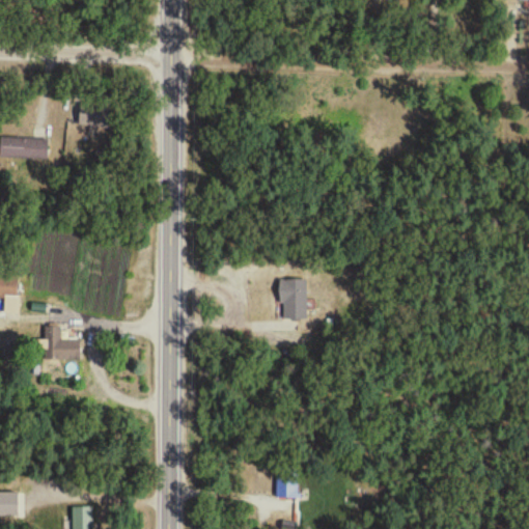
[(47,159),(47,138),(0,138),(0,159),(47,159)]
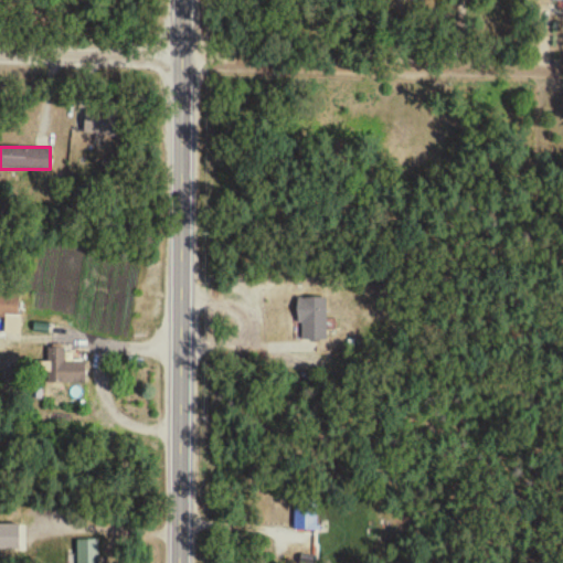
[(0,317),(4,317),(3,333),(18,333),(19,293),(0,291),(0,317)]
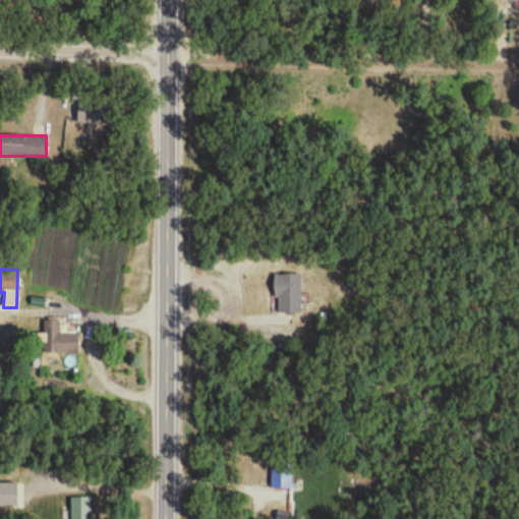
[(300,313),(300,274),(275,274),(275,313),(300,313)]
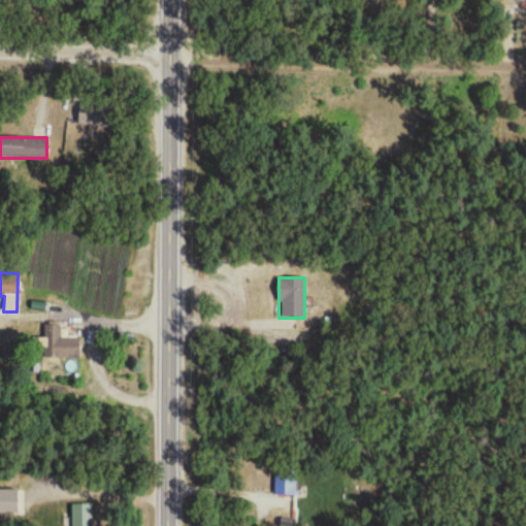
[(77,358),(78,337),(60,336),(60,325),(44,325),(43,338),(35,338),(35,347),(43,348),(43,357),(77,358)]
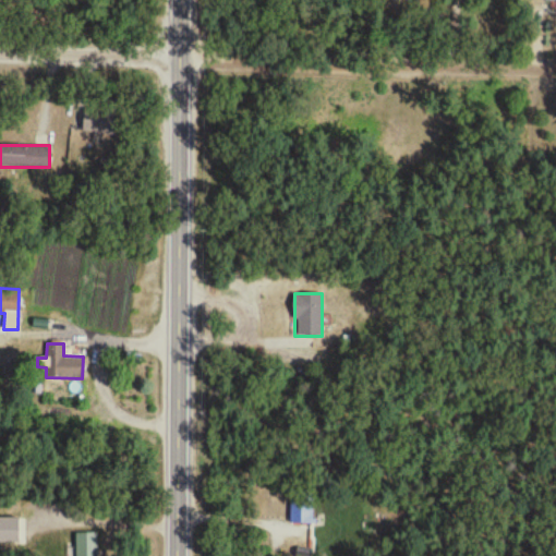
[(311,523),(311,493),(290,493),(290,523),(311,523)]
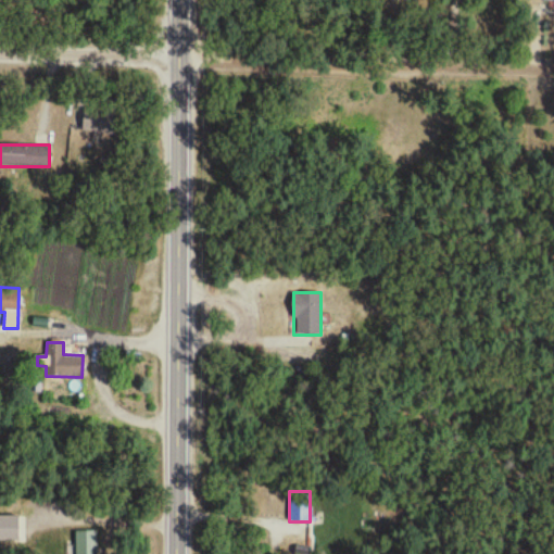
[(75,530),(74,553),(97,553),(97,530),(75,530)]
